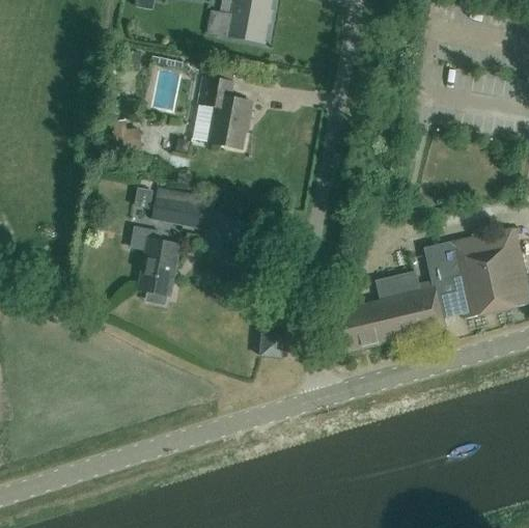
[(223,0),(221,11),(211,10),(207,31),(261,42),(269,0),(223,0)]
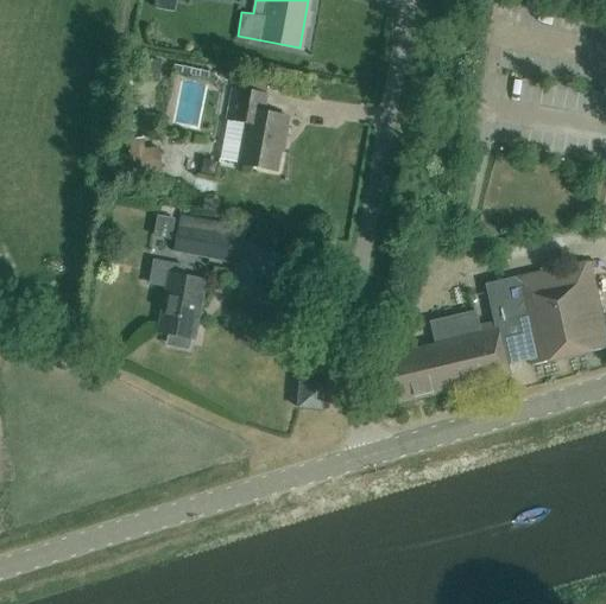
[(264,93),(231,87),(226,118),(245,121),(237,161),(275,169),(281,135),(283,137),(286,115),(260,110),(264,93)]
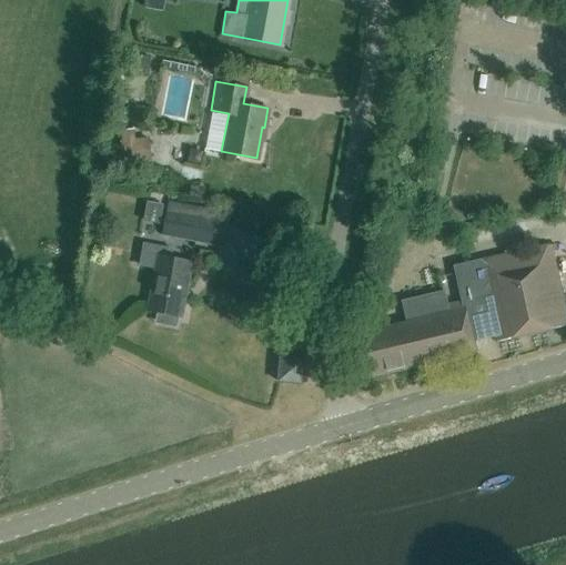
[(149,160),(147,135),(132,138),(131,128),(118,129),(119,140),(118,141),(120,164),(149,160)]
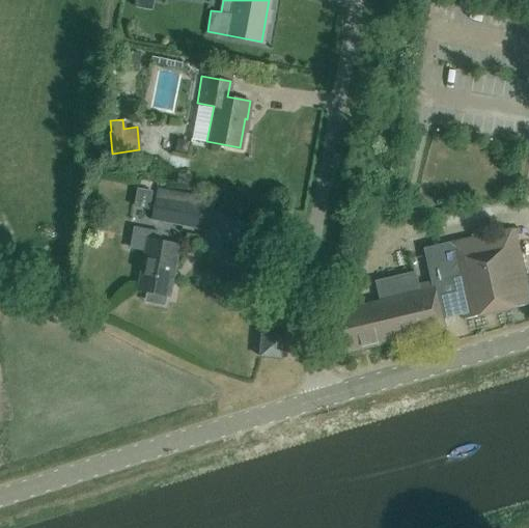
[(214,197),(156,187),(149,219),(207,229),(214,197)]
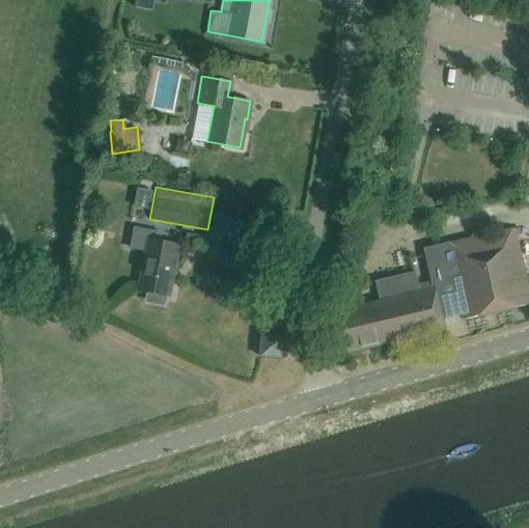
[(528,302),(511,227),(423,248),(432,281),(417,285),(414,272),(376,281),(379,295),(378,295),(379,300),(331,311),(340,352),(389,340),(390,346),(444,334),(440,317),(461,313),(462,317),(528,302)]
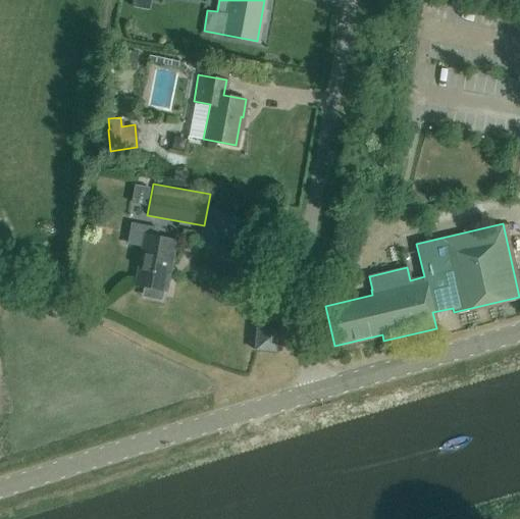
[(174,240),(145,235),(136,282),(165,289),(174,240)]
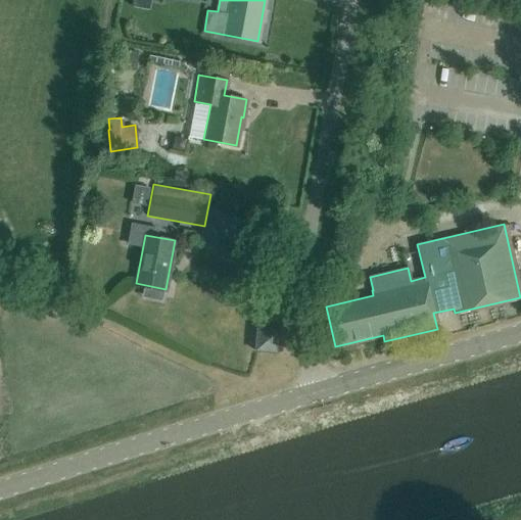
[(277,331),(256,329),(253,350),(275,352),(277,331)]
